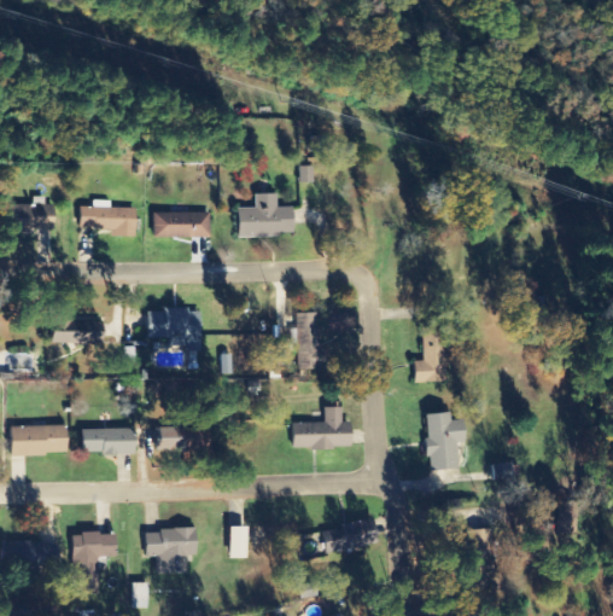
[(238,236),(293,234),(292,205),(278,205),(278,192),(256,192),(256,207),(237,207),(238,236)]
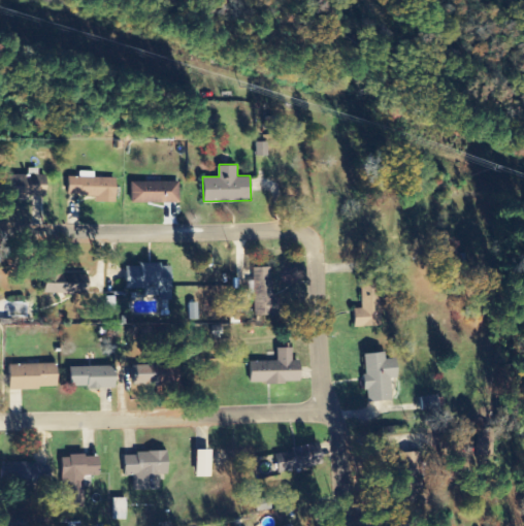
[(118,197),(118,176),(96,176),(96,170),(82,170),(82,176),(70,175),(70,196),(118,197)]
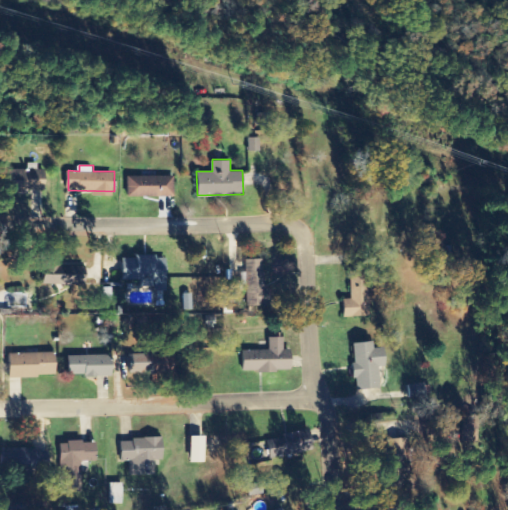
[(48,170),(11,168),(10,190),(47,192),(48,170)]
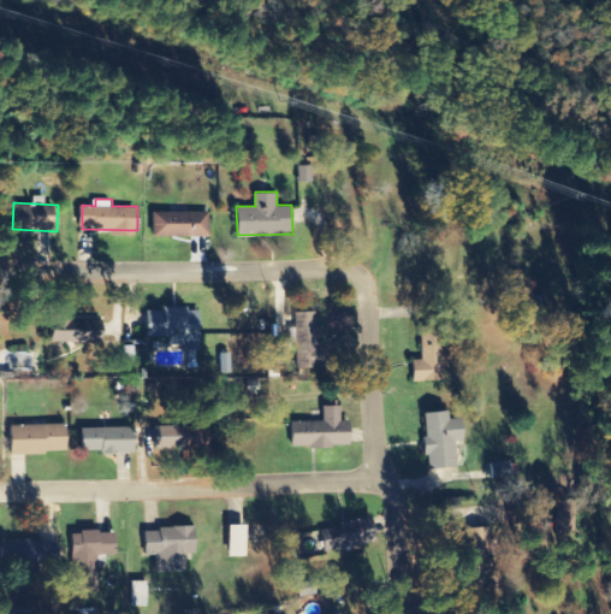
[(154,236),(213,235),(213,210),(153,212),(154,236)]
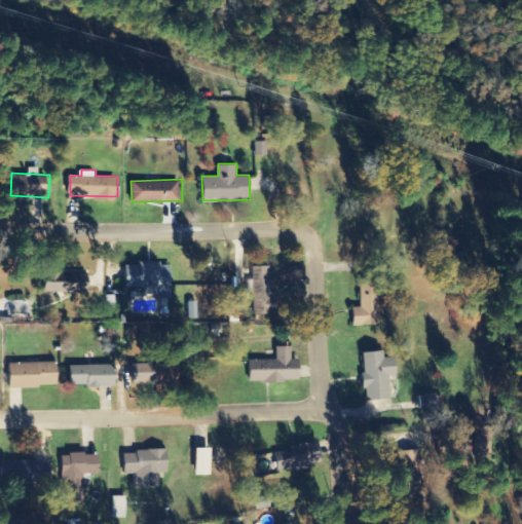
[(172,263),(124,263),(124,286),(160,286),(160,298),(172,298),(172,263)]
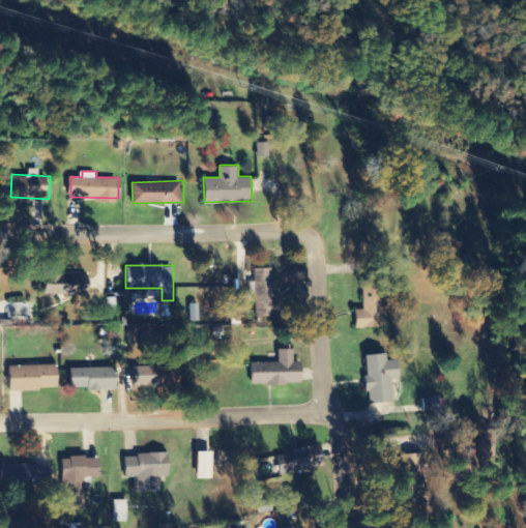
[(273,267),(256,267),(257,317),(281,316),(281,297),(274,297),(273,267)]
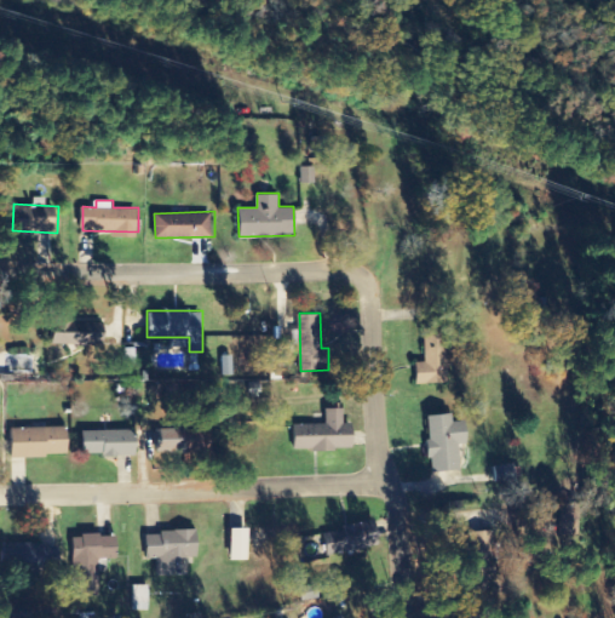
[(75,315),(52,316),(53,344),(105,343),(104,321),(75,321),(75,315)]
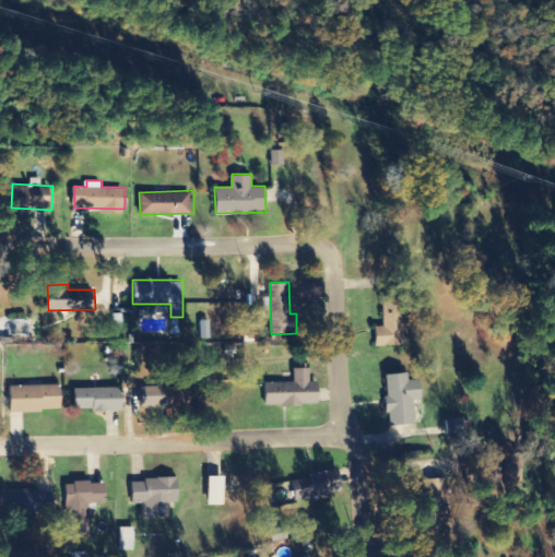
[(384,326),(375,327),(376,345),(406,344),(404,311),(384,312),(384,326)]
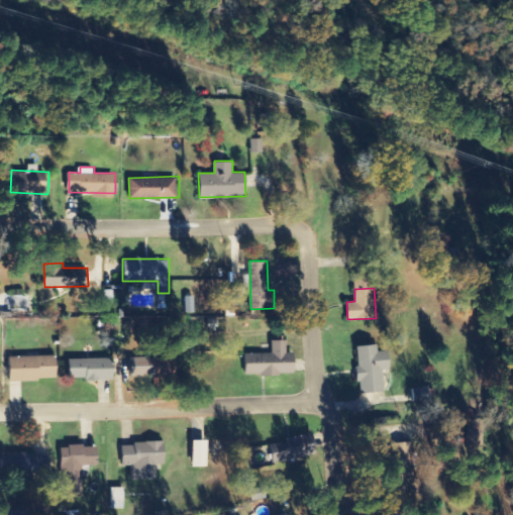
[(294,352),(287,352),(287,340),(272,339),(272,352),(244,352),(243,374),(294,375),(294,352)]
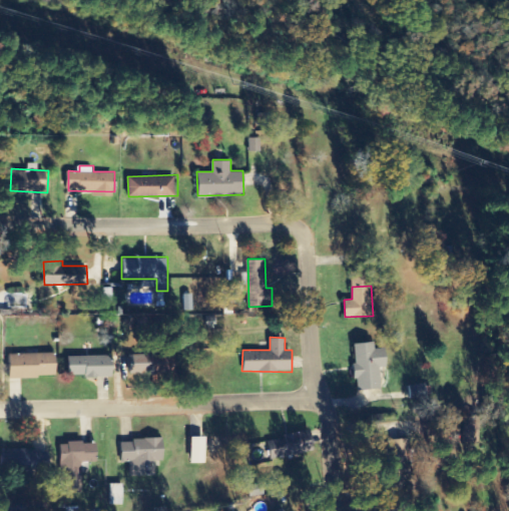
[(353,344),(357,390),(383,387),(382,367),(388,367),(386,348),(375,348),(375,342),(353,344)]
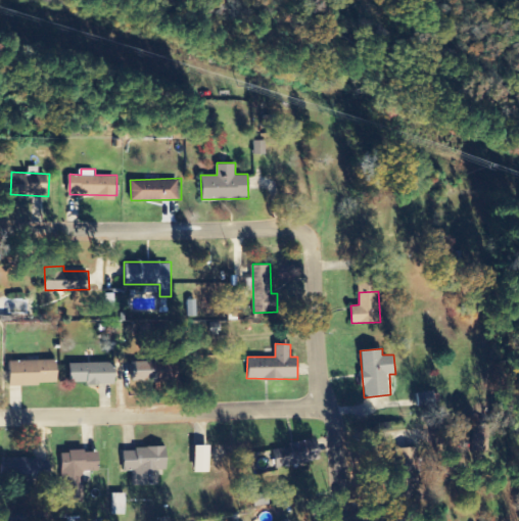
[(8,360),(9,384),(58,383),(57,359),(8,360)]
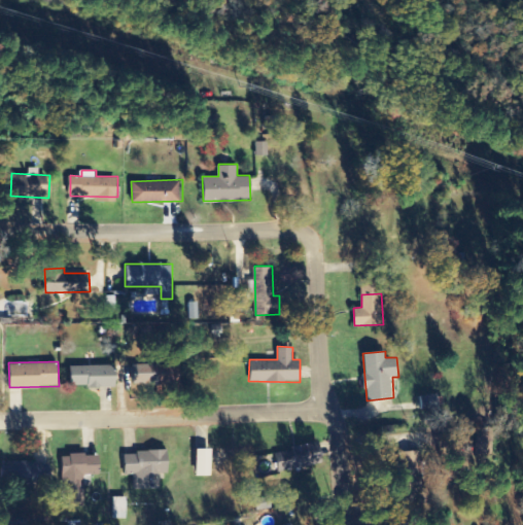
[(161,385),(162,364),(133,363),(133,383),(161,385)]
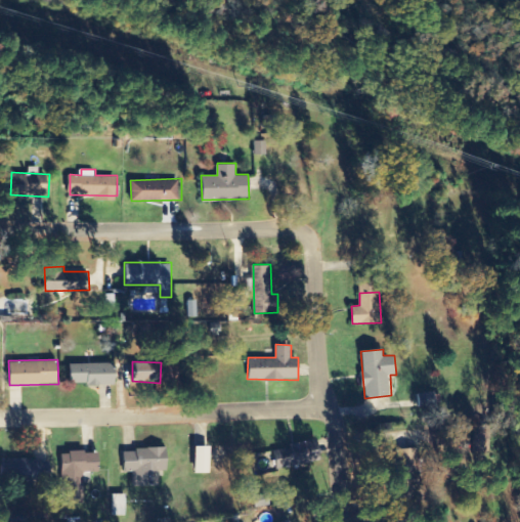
[(114,362),(69,363),(69,384),(114,383),(114,362)]
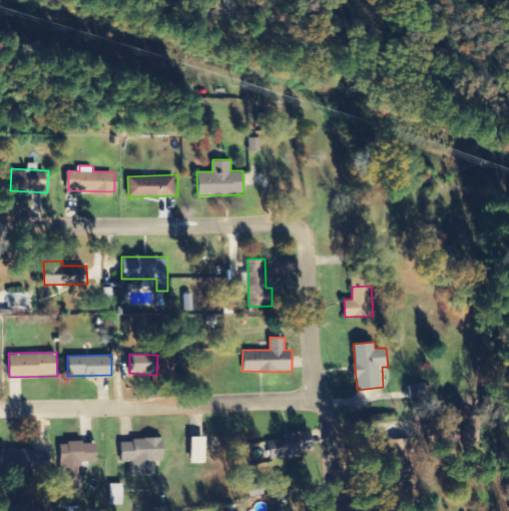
[(411,385),(412,395),(422,394),(422,384),(411,385)]
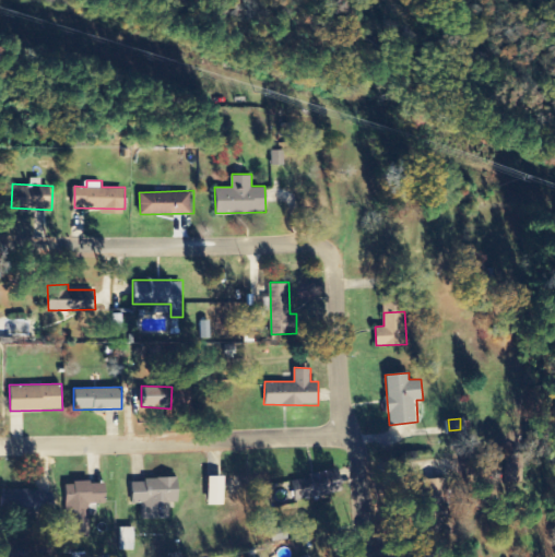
[(295,499),(341,492),(338,470),(292,477),(295,499)]
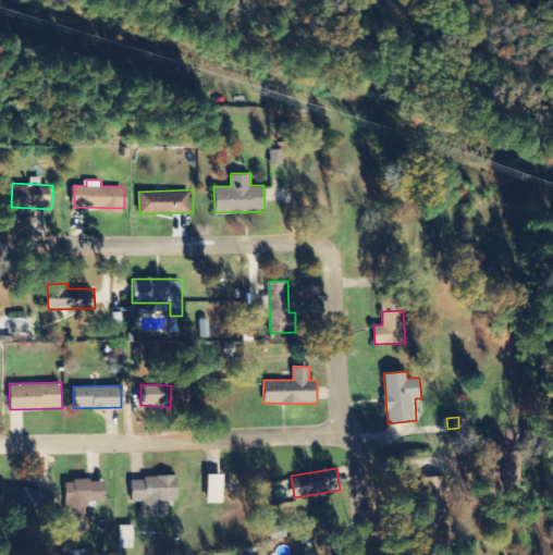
[(224,473),(208,475),(208,503),(224,502),(224,473)]
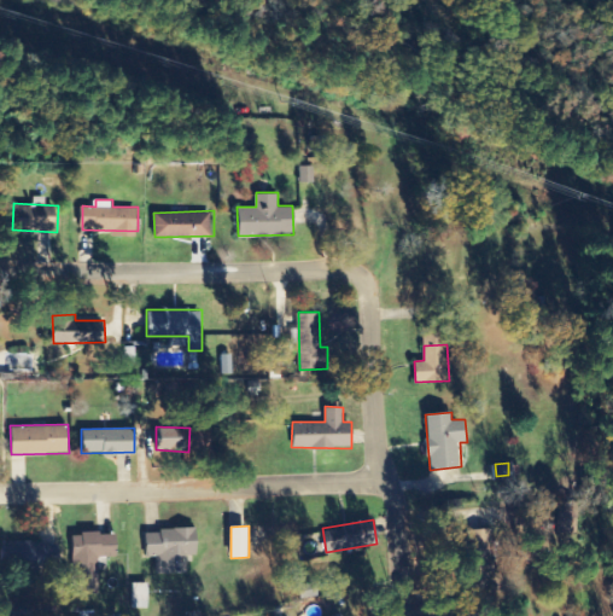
[(197,528),(145,530),(146,556),(159,556),(161,573),(190,571),(188,555),(198,555),(197,528)]
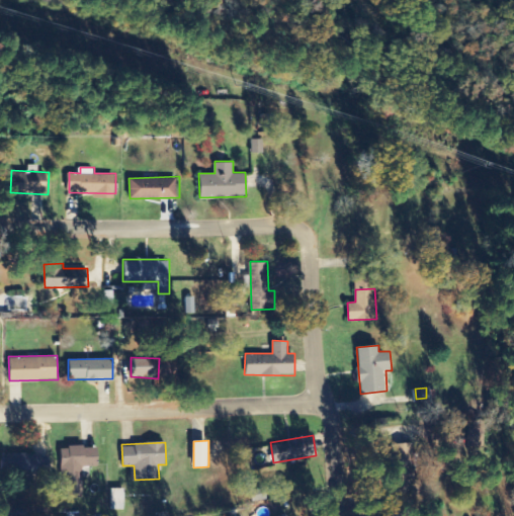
[(85,497),(84,466),(97,466),(97,445),(61,447),(63,497),(85,497)]
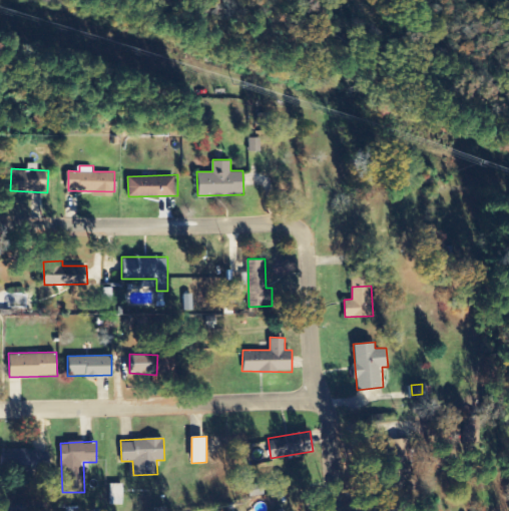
[(3,448),(2,467),(49,469),(49,449),(3,448)]
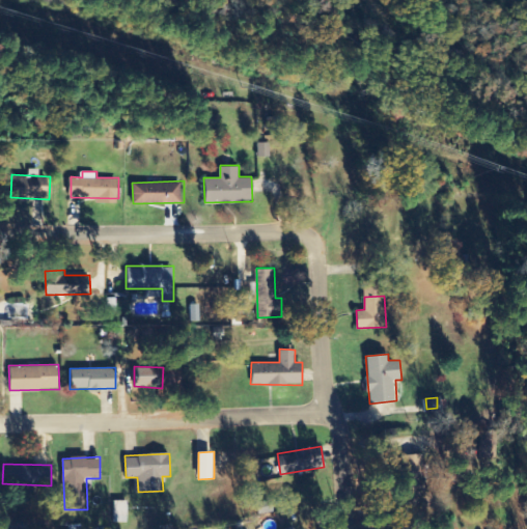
[(116,521),(128,522),(129,500),(116,500),(116,521)]
